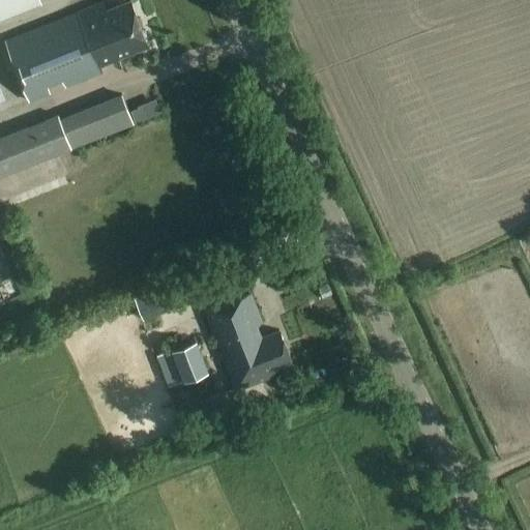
[(40,0),(0,0),(0,22),(42,5),(40,0)]
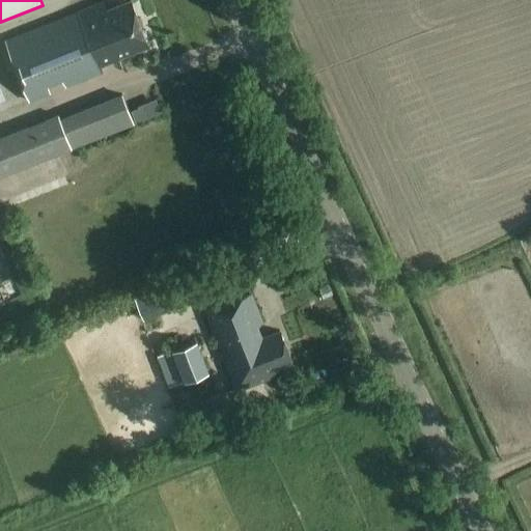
[(100,63),(148,45),(131,1),(107,10),(104,2),(5,42),(28,101),(50,92),(48,84),(61,79),(65,86),(102,72),(100,63)]
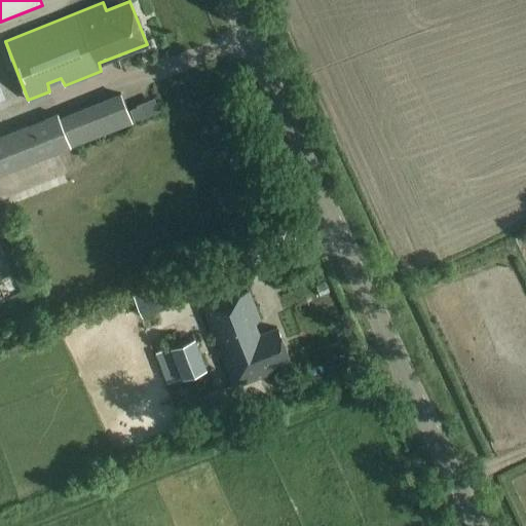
[(58,115),(0,138),(0,174),(133,121),(121,92),(59,117),(58,115)]
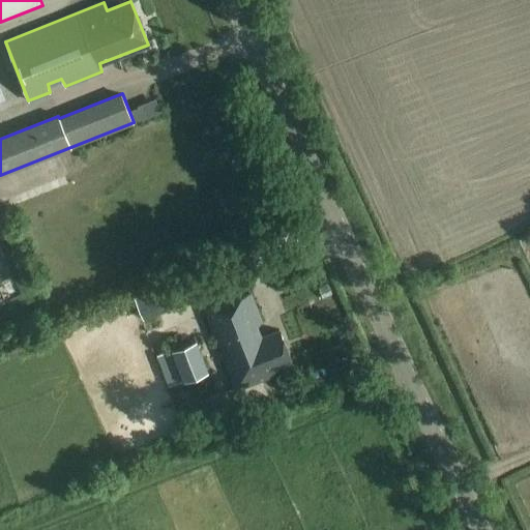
[(173,275),(133,291),(143,320),(183,304),(173,275)]
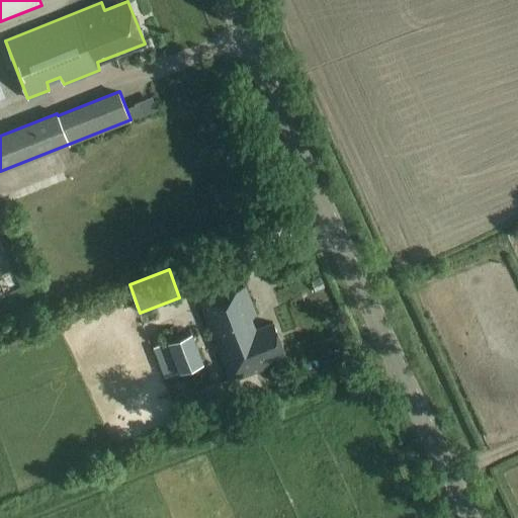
[(274,358),(285,354),(273,323),(255,330),(250,319),(256,315),(245,287),(200,305),(231,381),(276,364),(274,358)]
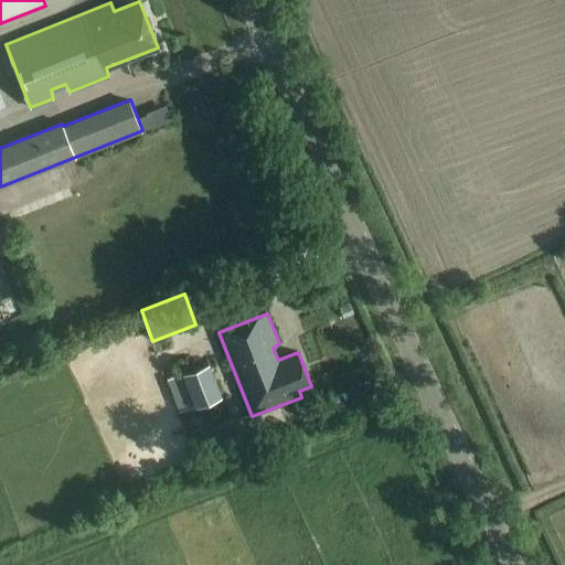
[(222,395),(209,362),(182,372),(195,406),(222,395)]
